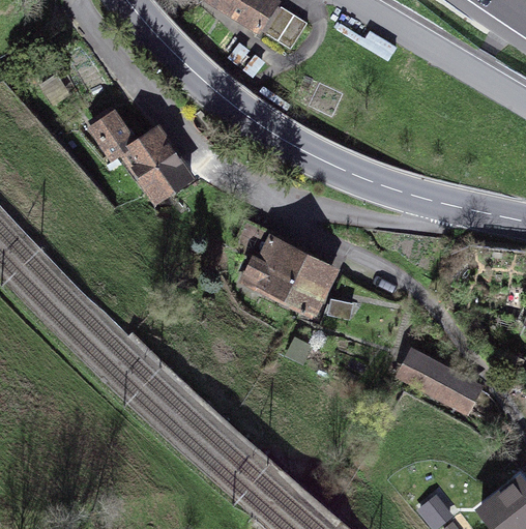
[(279,1),(278,0),(206,0),(258,33),(279,1)]
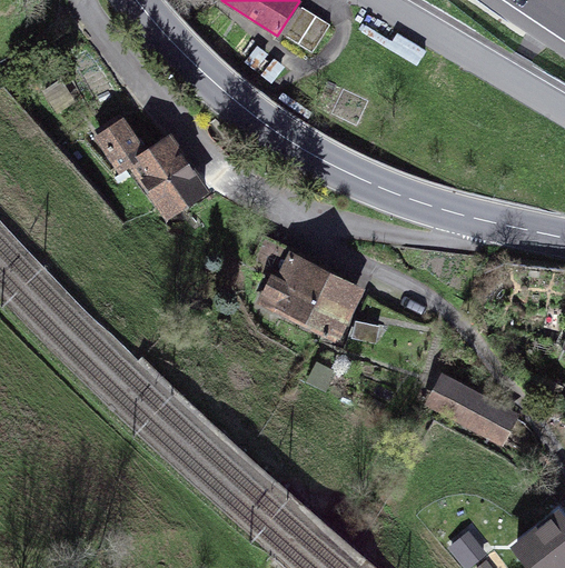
[(125,116),(96,135),(121,173),(132,166),(169,220),(210,193),(170,133),(147,149),(125,116)]
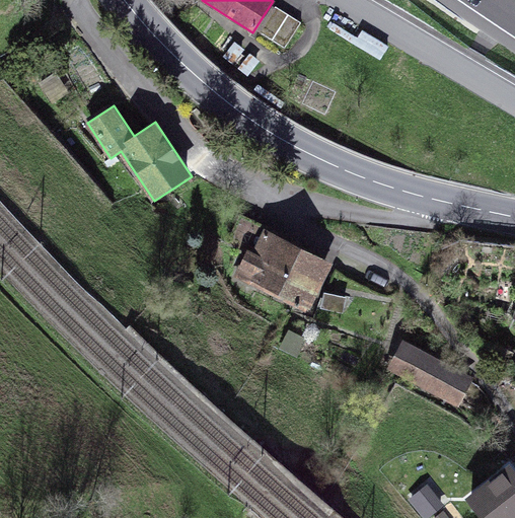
[(333,263),(263,228),(238,277),(309,311),(333,263)]
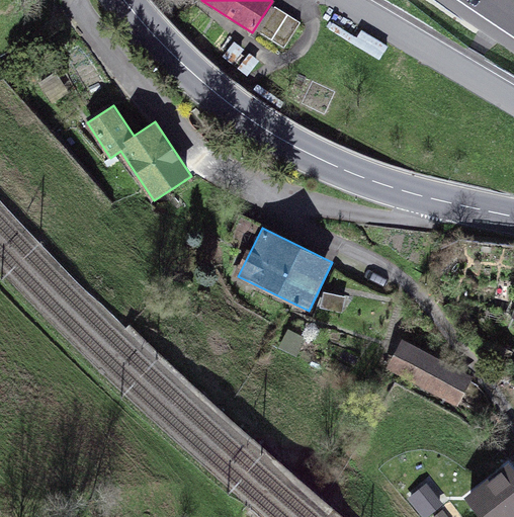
[(473,374),(406,342),(393,368),(459,401),(473,374)]
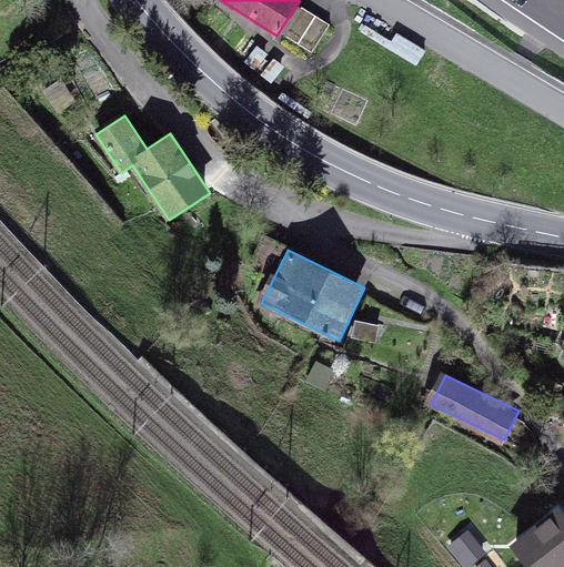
[(563,518),(555,509),(512,545),(531,566),(563,566),(563,518)]
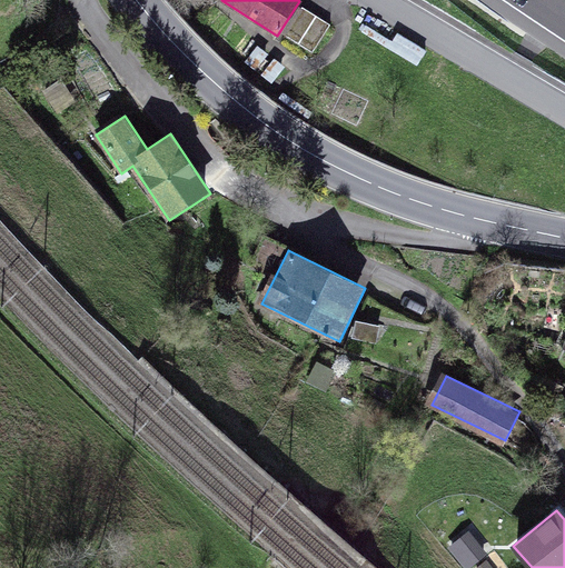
[(475,527),(452,546),(469,567),(472,567),(494,551),(475,527)]
